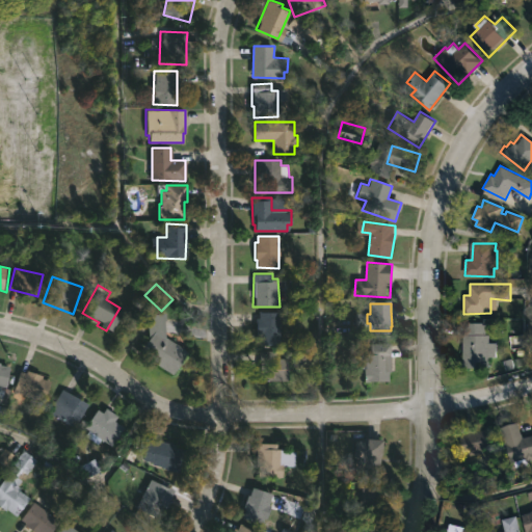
[(282,311),(283,311),(283,321),(281,321),(281,344),(260,344),(260,340),(257,340),(256,318),(260,318),(260,311),(282,311)]
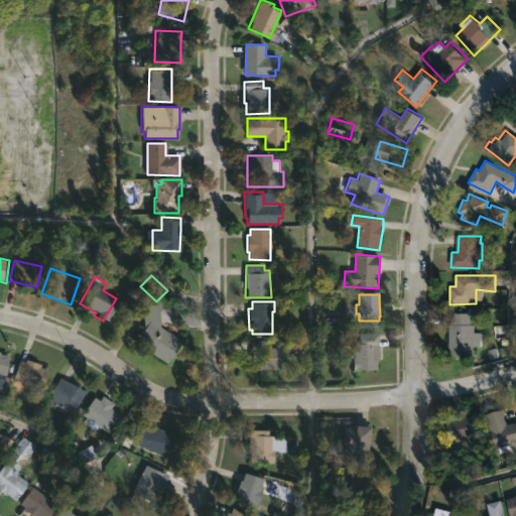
[(181,341),(166,362),(136,340),(145,327),(143,304),(160,303),(161,309),(159,310),(160,326),(181,341)]
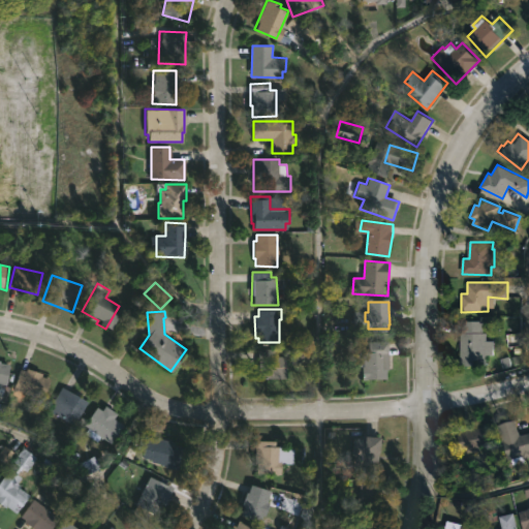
[(481,321),(481,333),(484,333),(484,341),(490,341),(490,358),(459,358),(459,321),(481,321)]
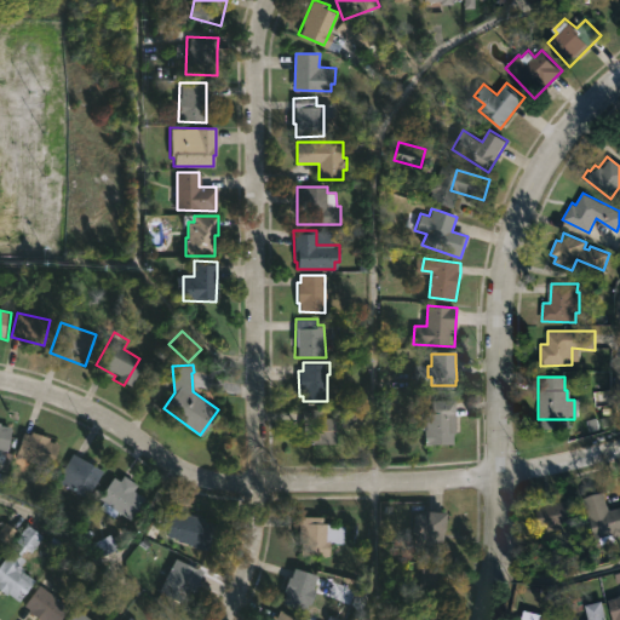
[(435,445),(424,445),(424,431),(425,431),(425,414),(432,414),(434,400),(455,401),(455,432),(452,432),(452,445),(435,445)]
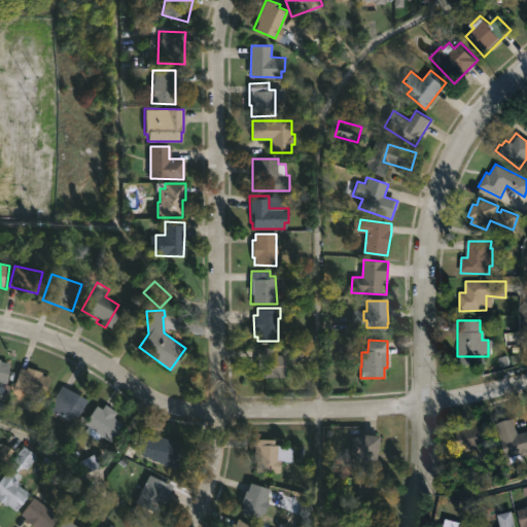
[(276,347),(276,354),(281,354),(281,380),(255,380),(255,347),(276,347)]
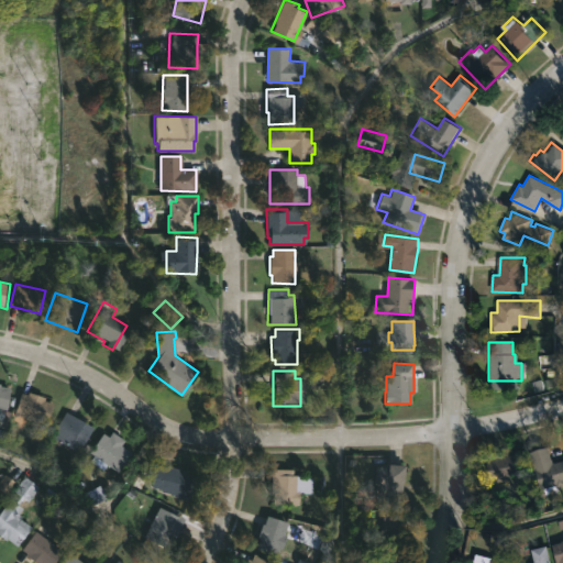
[(33,393),(45,398),(44,400),(53,404),(46,422),(36,419),(35,421),(14,414),(22,393),(28,394),(29,392),(33,393)]
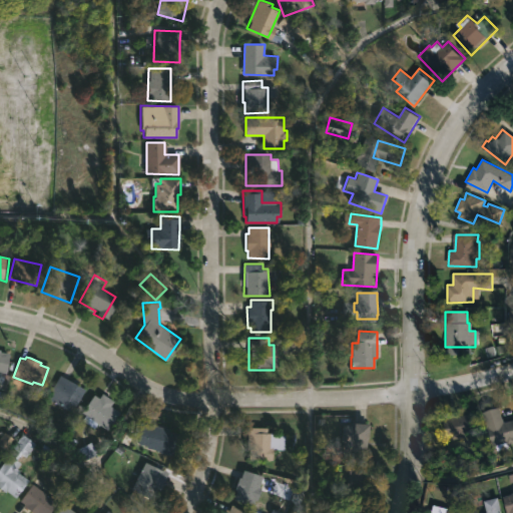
[(84,390),(68,413),(44,397),(60,374),(84,390)]
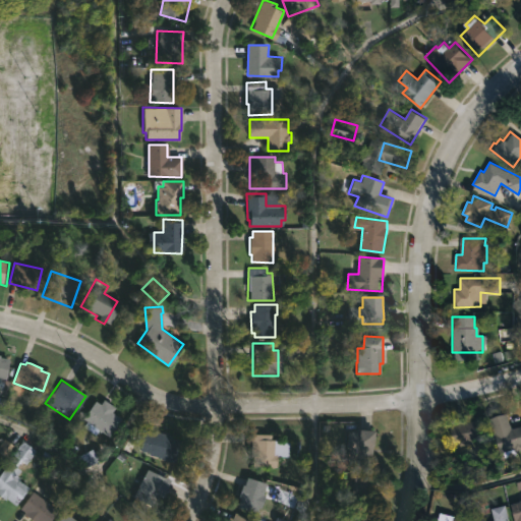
[(108,402),(115,406),(111,412),(119,417),(108,435),(100,429),(97,435),(80,423),(96,400),(101,404),(104,399),(108,402)]
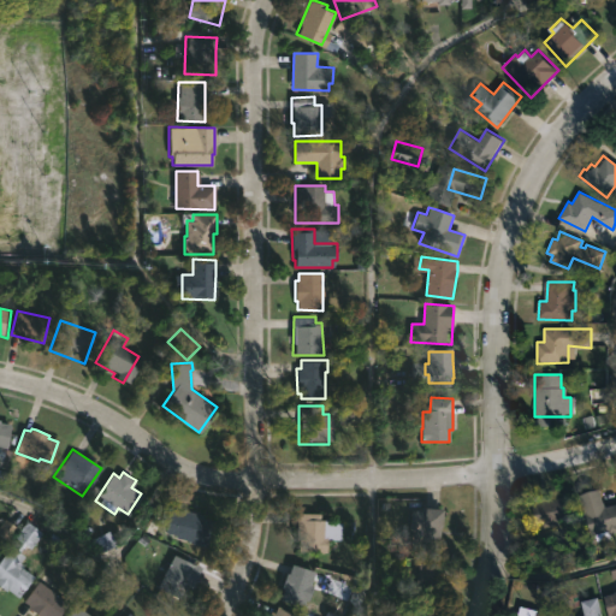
[(604,505),(615,502),(615,533),(603,539),(600,533),(592,535),(580,496),(599,490),(604,505)]
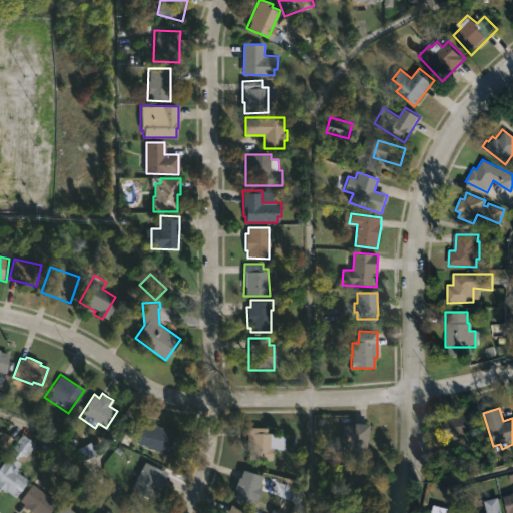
[(449,439),(444,418),(467,414),(471,434),(449,439)]
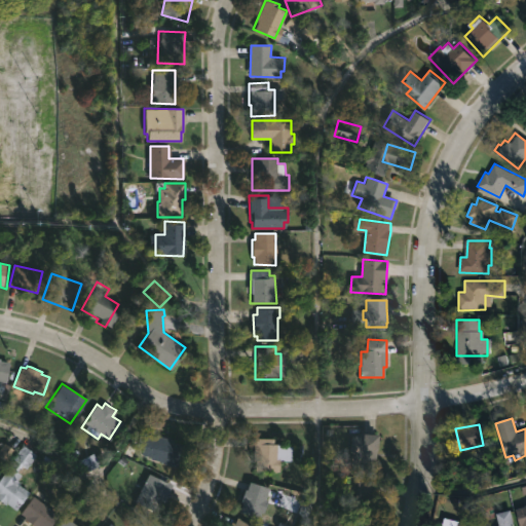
[(181,444),(176,467),(157,463),(158,461),(143,455),(144,451),(142,451),(147,433),(173,440),(173,442),(181,444)]
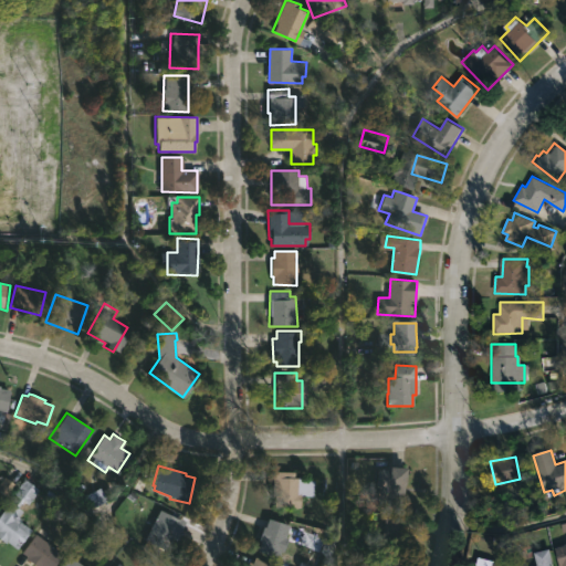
[(407,468),(407,471),(410,471),(408,484),(406,484),(405,495),(410,495),(408,513),(378,511),(380,488),(377,488),(379,469),(387,470),(387,465),(407,468)]
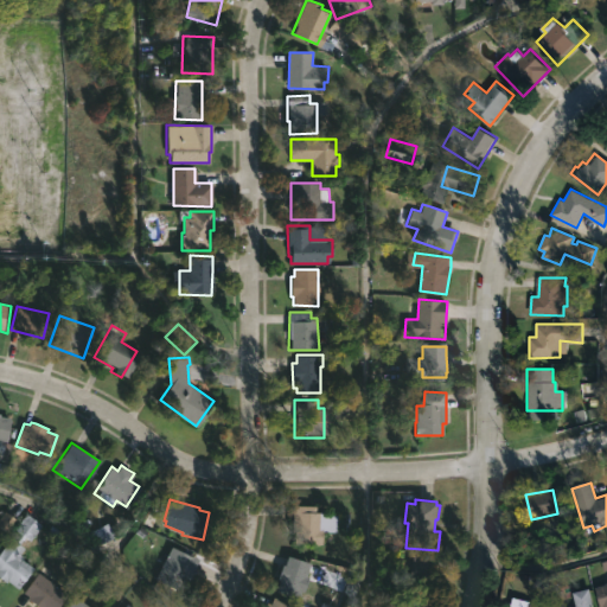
[(338,516),(337,532),(324,532),(324,544),(294,544),(295,532),(292,532),(293,505),(317,506),(317,512),(321,512),(321,515),(338,516)]
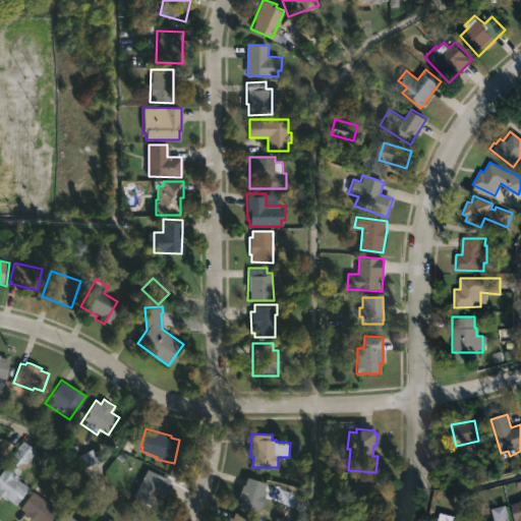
[(0,453),(5,457),(12,446),(4,441),(0,446),(0,453)]
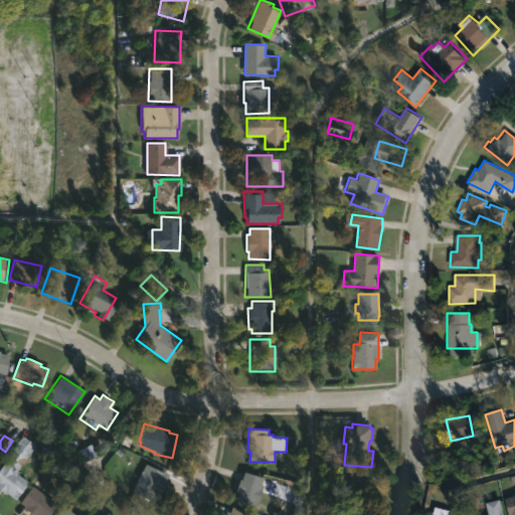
[(35,446),(21,465),(23,466),(17,473),(28,482),(15,500),(0,490),(0,469),(10,457),(13,460),(18,453),(13,450),(23,437),(35,446)]
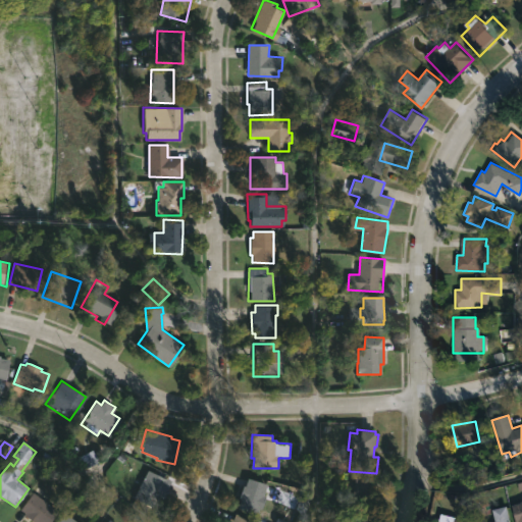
[(169,490),(164,500),(160,497),(154,510),(133,499),(148,469),(173,482),(169,490)]
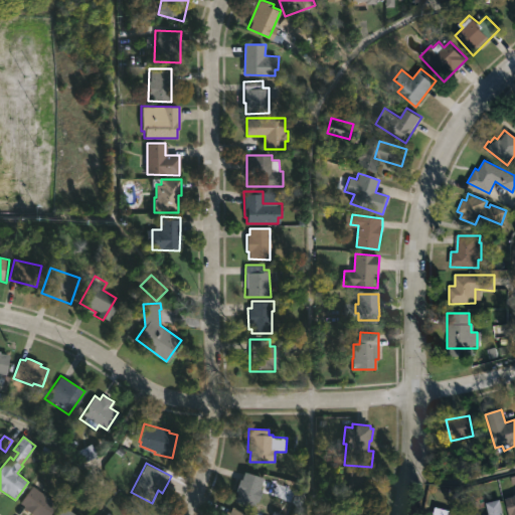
[(371,487),(368,499),(346,494),(352,470),(374,476),(371,487)]
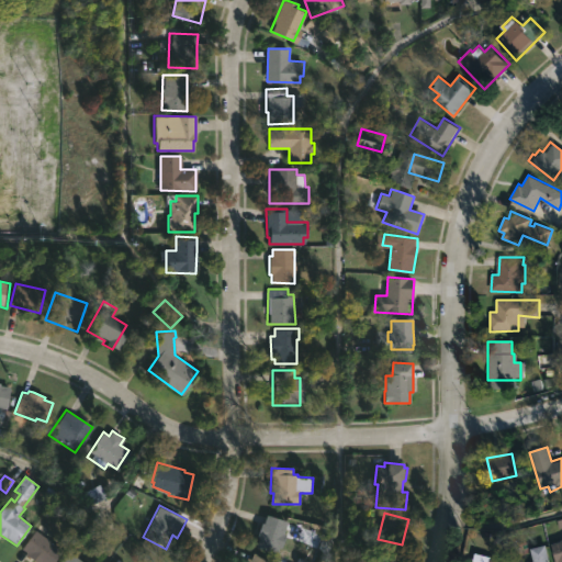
[(289,521),(285,534),(288,534),(283,549),(280,548),(278,554),(257,548),(259,538),(258,538),(261,524),(265,524),(267,515),(289,521)]
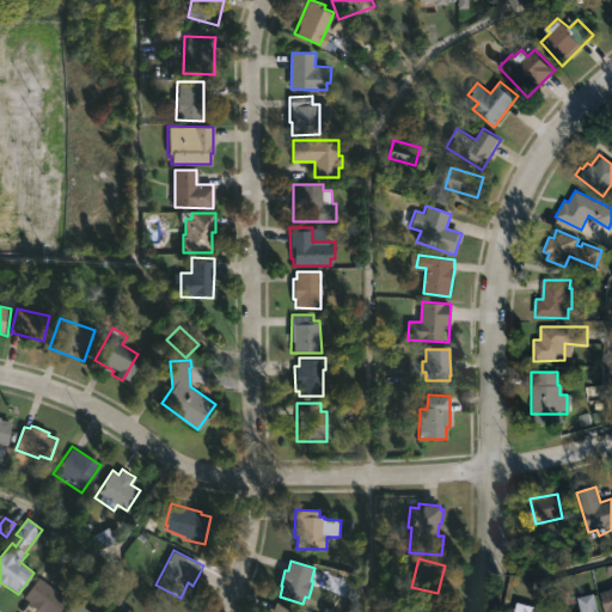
[(69,601),(60,611),(37,611),(36,611),(36,610),(24,598),(40,577),(69,601)]
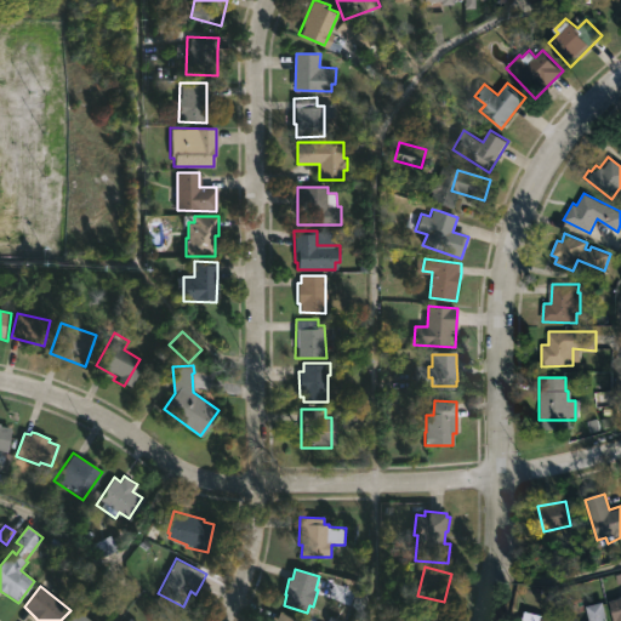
[(620,620),(615,620),(610,602),(620,598),(620,620)]
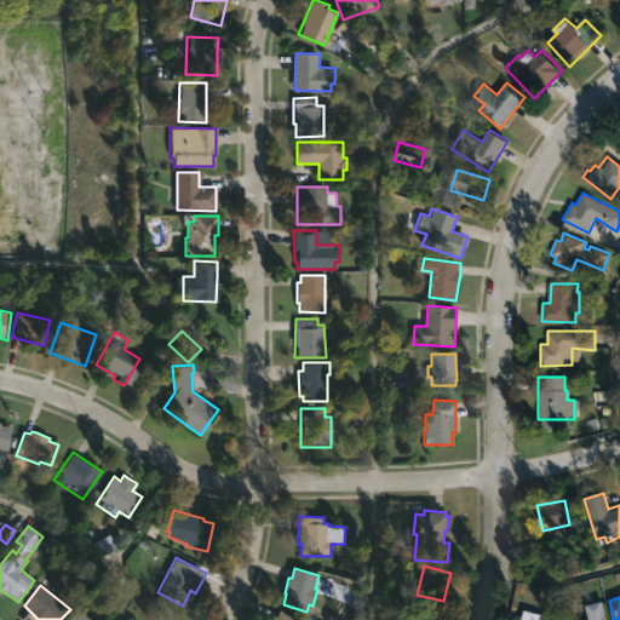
[(589,619),(585,606),(602,602),(606,619),(589,619)]
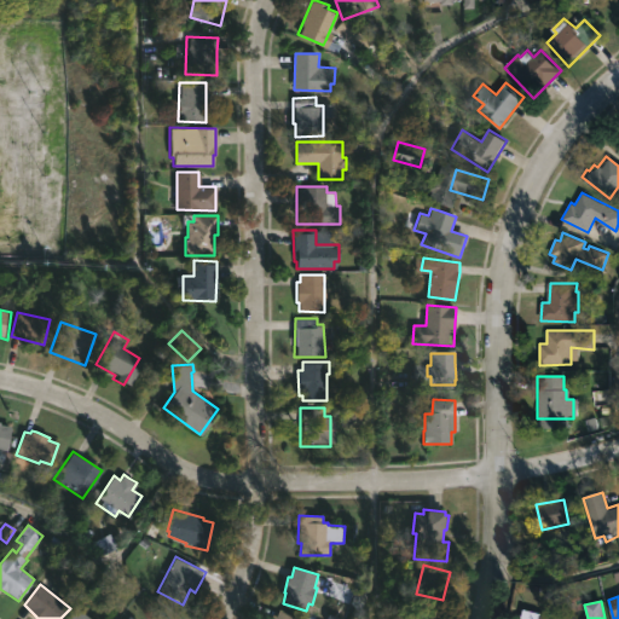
[(91,618),(67,618),(76,607),(91,618)]
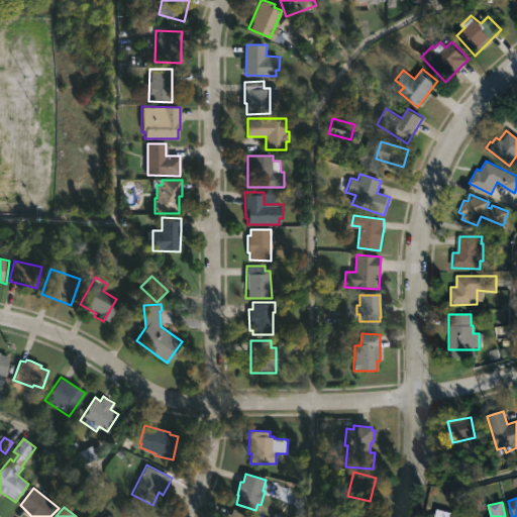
[(366,516),(367,514),(344,507),(340,516),(366,516)]
